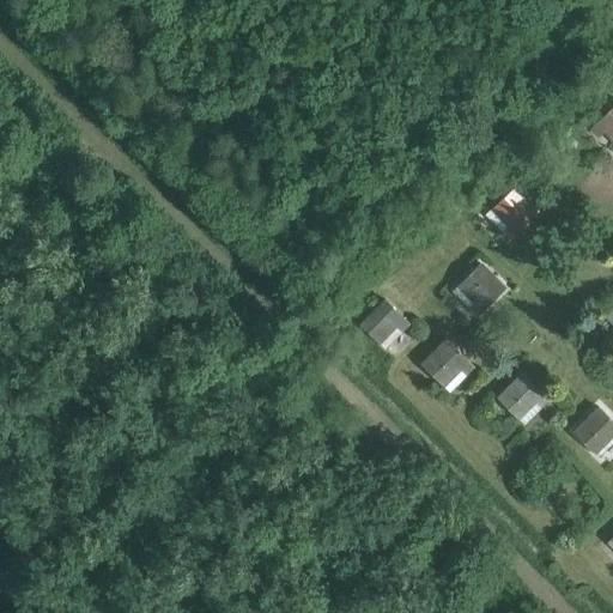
[(612,105),(592,128),(599,135),(604,129),(612,138),(612,105)]
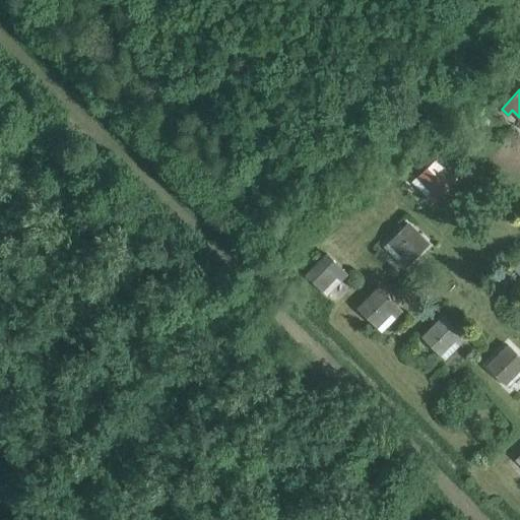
[(432,192),(428,196),(434,202),(456,180),(436,158),(417,177),(432,192)]
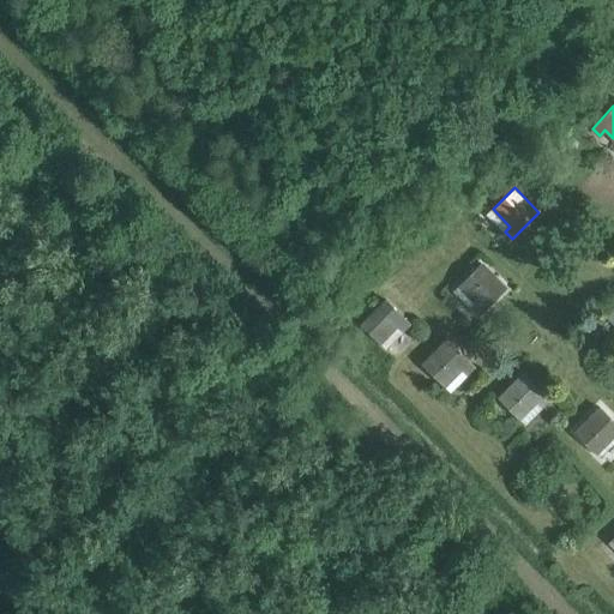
[(458,287),(476,304),(470,309),(477,317),(505,289),(481,264),(458,287)]
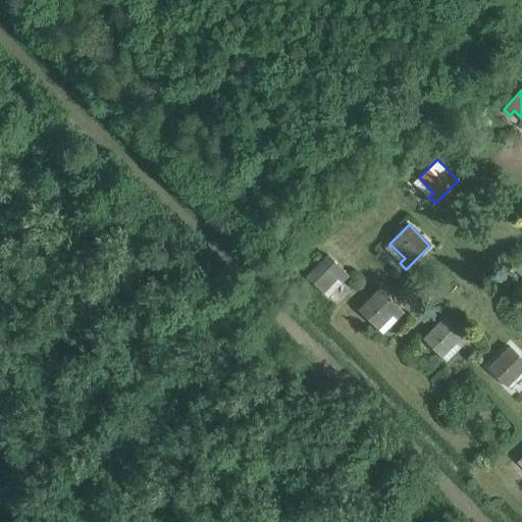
[(307,276),(322,291),(337,276),(342,280),(348,274),(328,255),(307,276)]
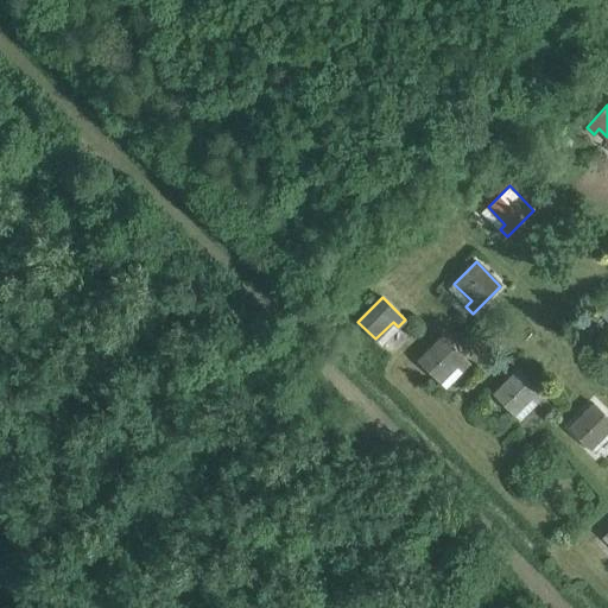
[(418,360),(439,382),(457,365),(462,371),(469,365),(442,336),(418,360)]
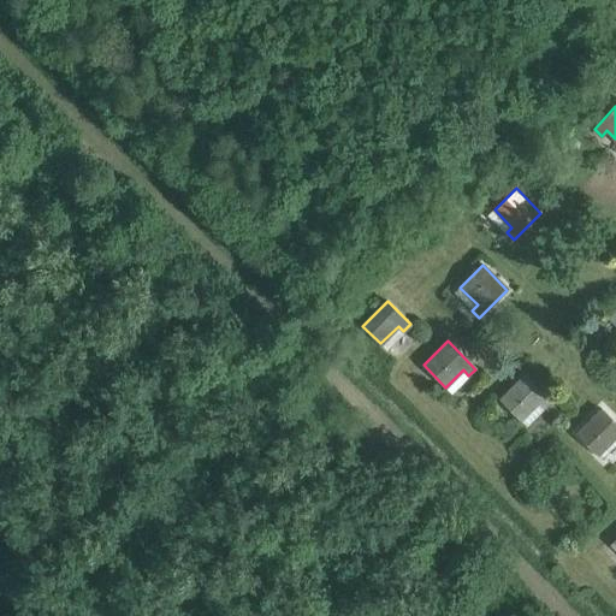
[(499,400),(521,420),(538,403),(544,408),(551,401),(525,374),(499,400)]
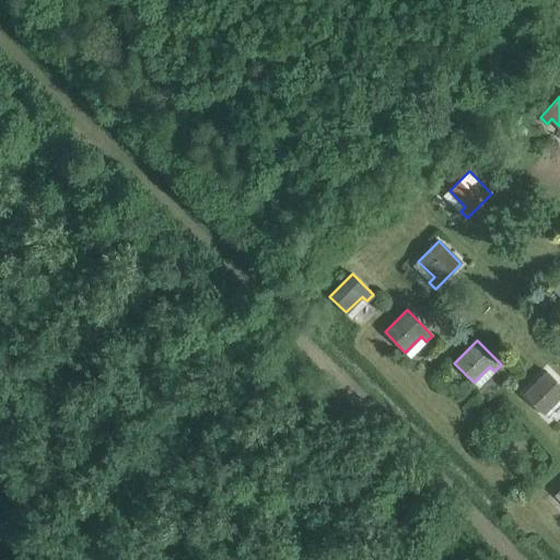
[(524,394),(543,413),(559,397),(559,398),(559,385),(546,372),(524,394)]
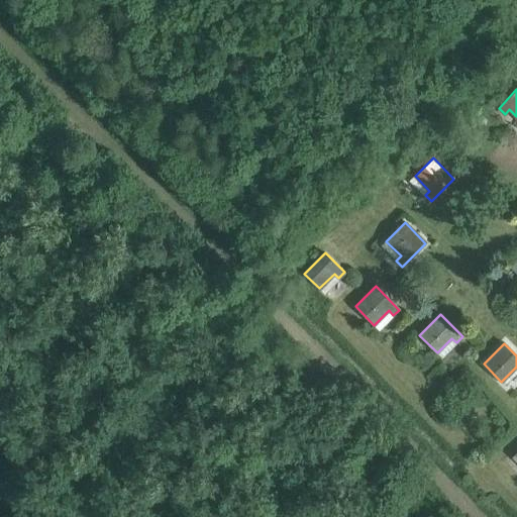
All buildings are outlined.
